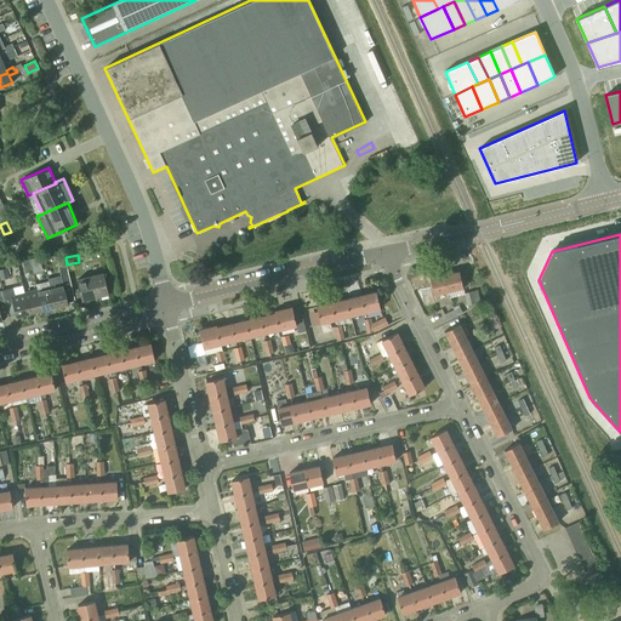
[(463,289),(460,272),(445,275),(449,291),(463,289)]
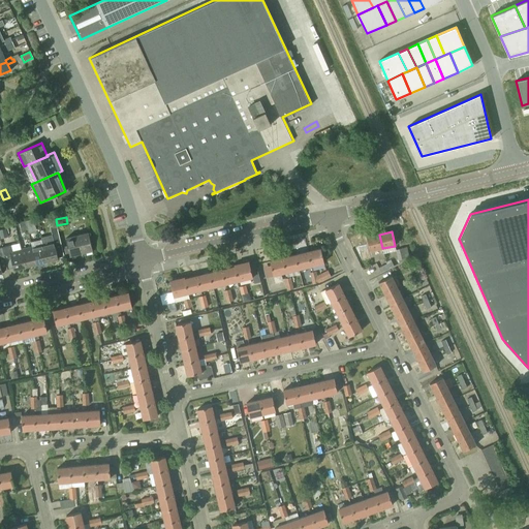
[(88,232),(66,239),(67,246),(64,247),(65,254),(69,253),(70,256),(92,250),(88,232)]
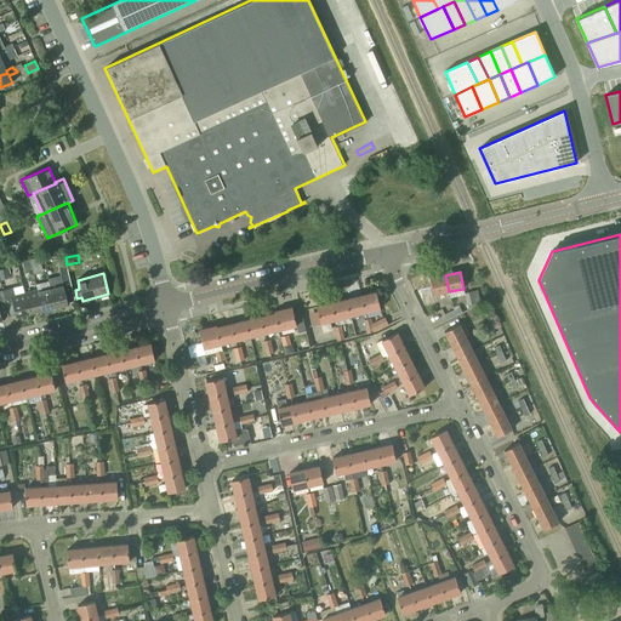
[(50,286),(55,307),(68,305),(64,289),(72,288),(68,274),(49,279),(50,286)]
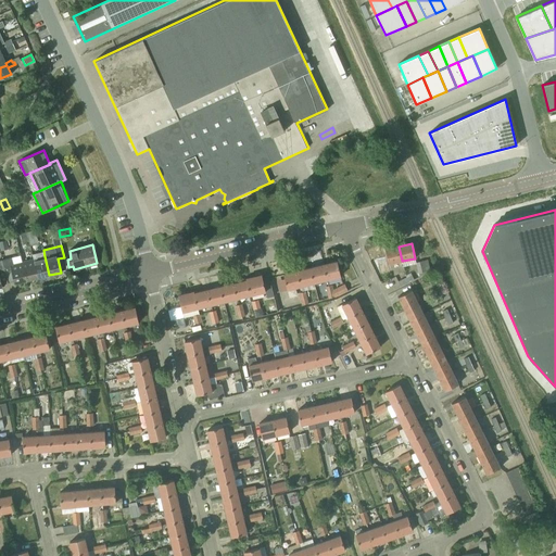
[(402,261),(399,247),(386,250),(389,264),(395,263),(396,268),(403,267),(402,261)]
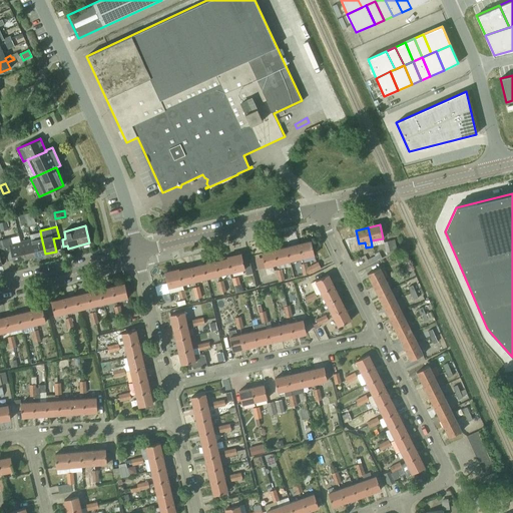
[(45,253),(41,236),(31,239),(35,257),(45,253)]
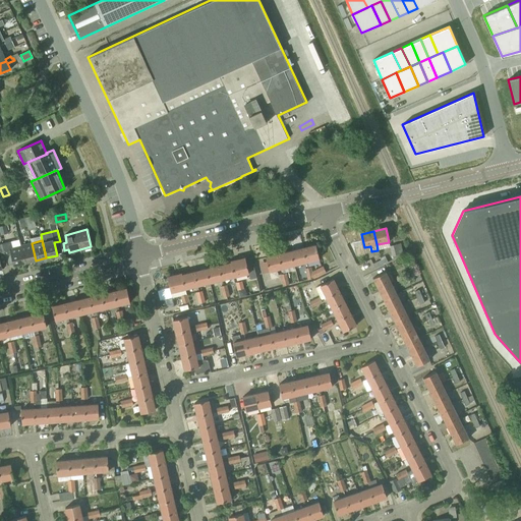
[(10,242),(2,244),(4,253),(7,266),(13,264),(13,266),(24,263),(20,245),(12,247),(10,242)]
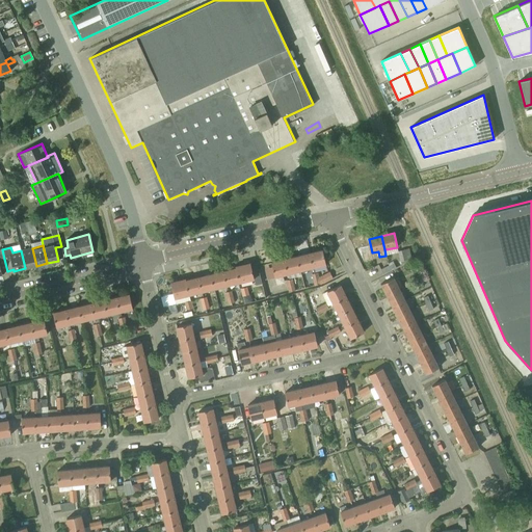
[(36,266),(32,248),(21,250),(25,268),(36,266)]
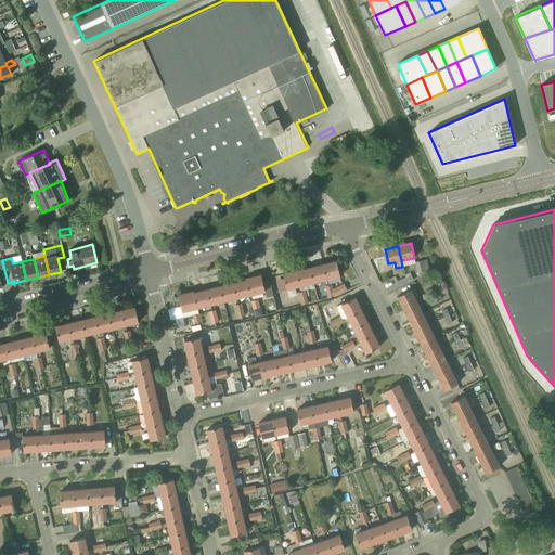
[(422,260),(415,262),(417,274),(424,272),(422,260)]
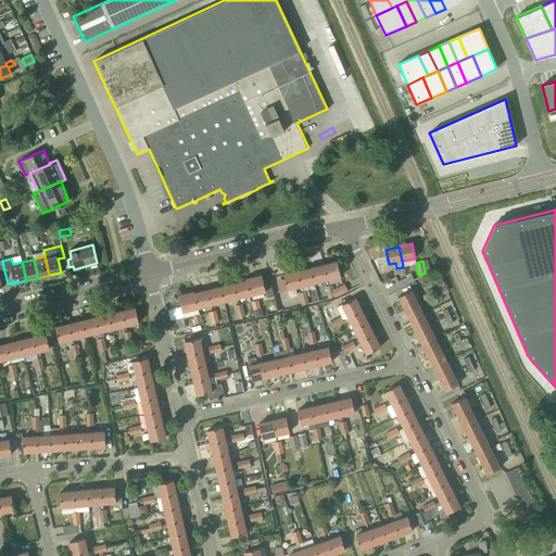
[(324,265),(327,279),(341,276),(337,262),(324,265)]
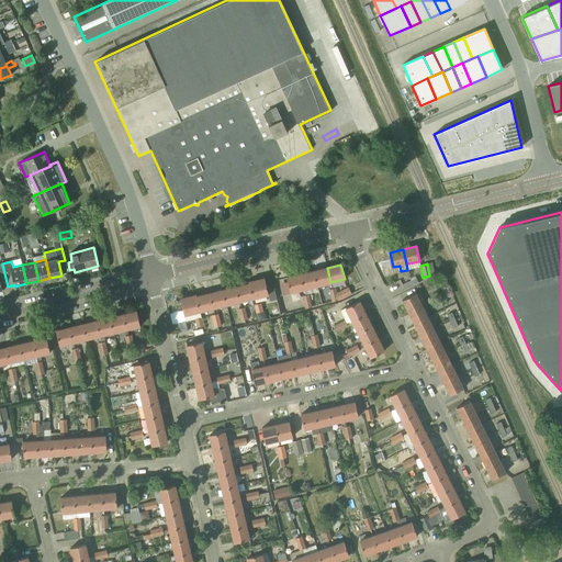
[(330,282),(327,268),(314,271),(317,285),(330,282)]
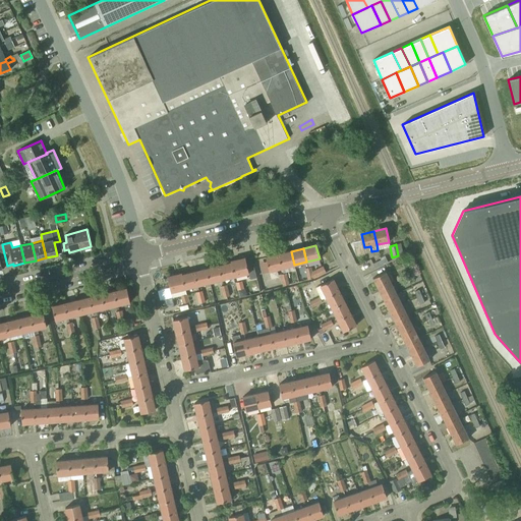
[(294,265),(291,251),(279,254),(282,268),(294,265)]
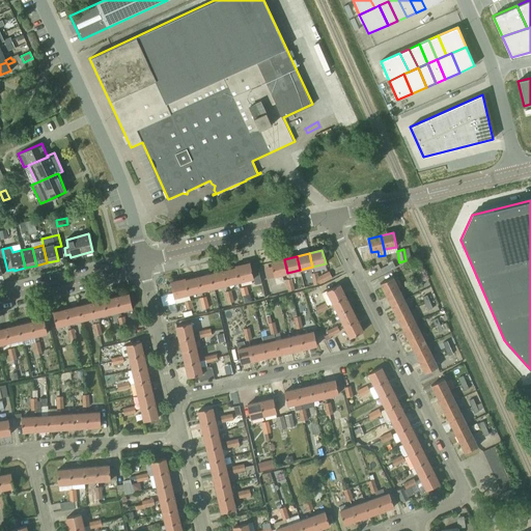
[(287,273),(284,259),(271,262),(274,276),(287,273)]
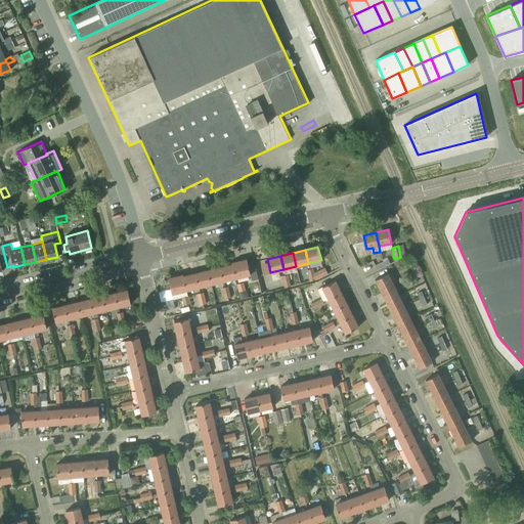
[(250,275),(247,259),(245,259),(245,258),(239,259),(241,261),(233,262),(236,278),(250,275)]
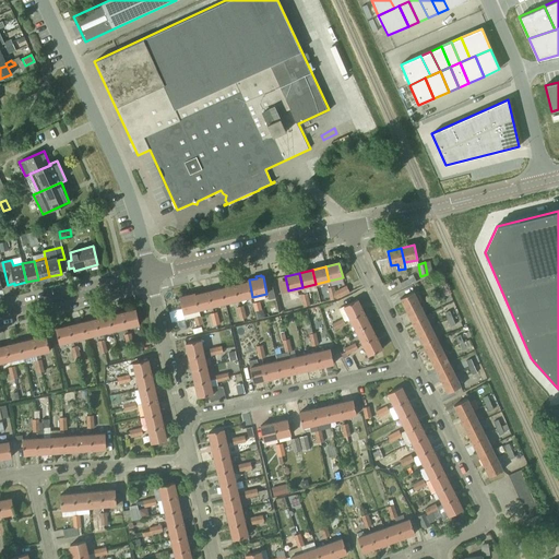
[(252,297),(249,280),(247,281),(248,282),(235,285),(239,300),(252,297)]
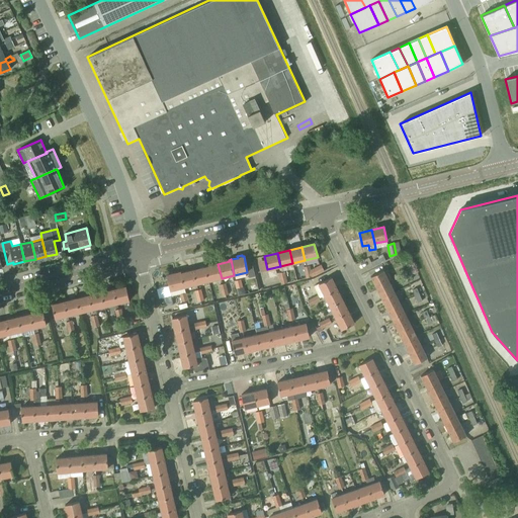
[(222,278),(218,264),(205,267),(208,281),(222,278)]
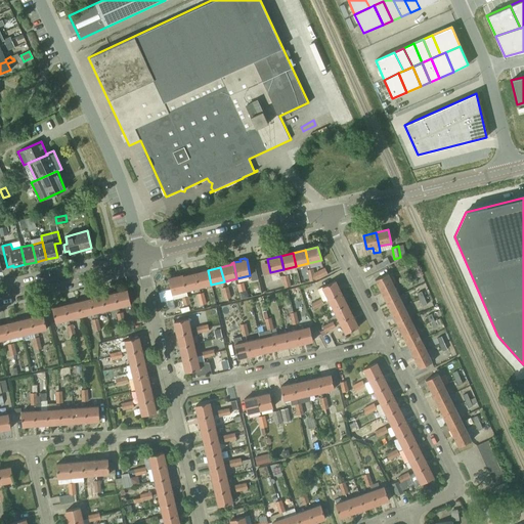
[(315,280),(328,274),(324,268),(322,269),(314,273),(314,274),(315,280)]
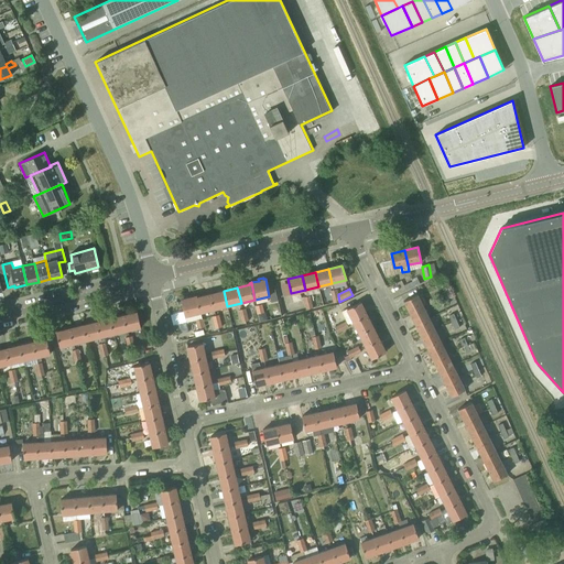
[(224,291),(209,294),(213,310),(227,306),(224,291)]
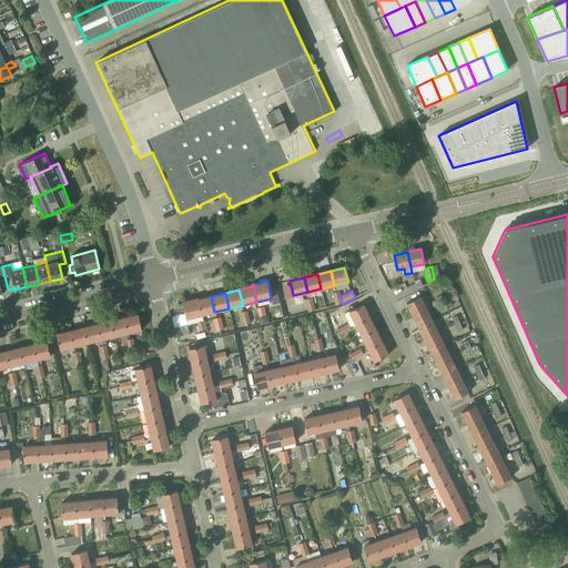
[(214,312),(211,296),(199,300),(198,297),(196,298),(201,315),(214,312)]
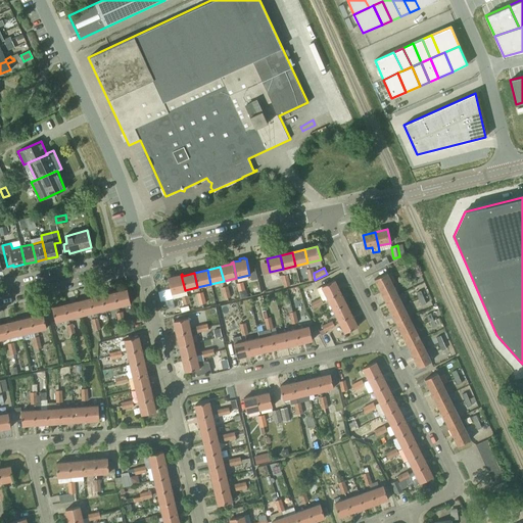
[(380,291),(392,284),(386,273),(374,279),(380,291)]
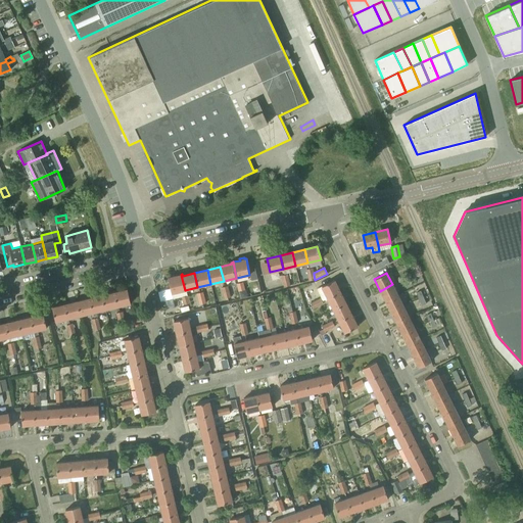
[(185,290),(181,275),(174,276),(174,275),(169,276),(170,277),(168,278),(172,293),(185,290)]
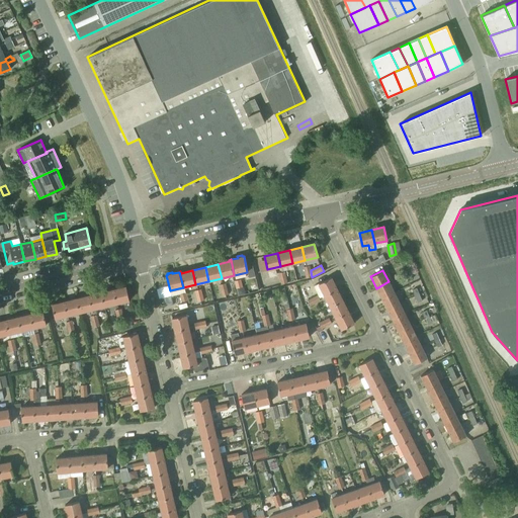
[(324,295),(337,289),(331,277),(319,284),(324,295)]
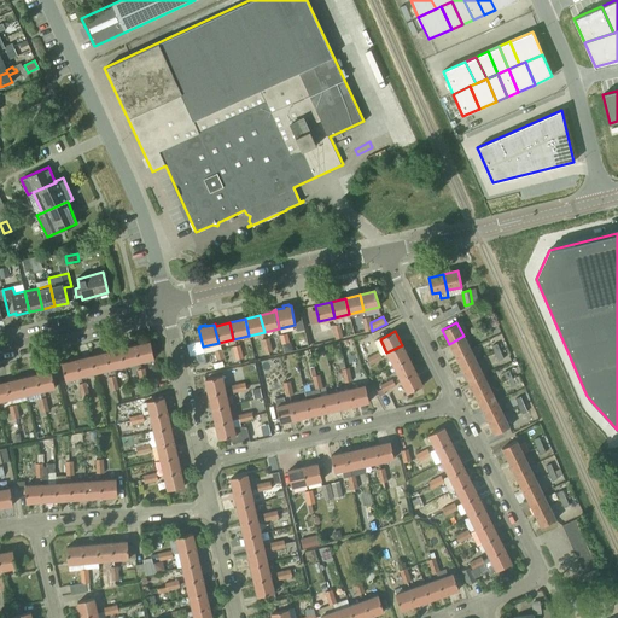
[(290,343),(287,333),(279,336),(281,344),(290,343)]
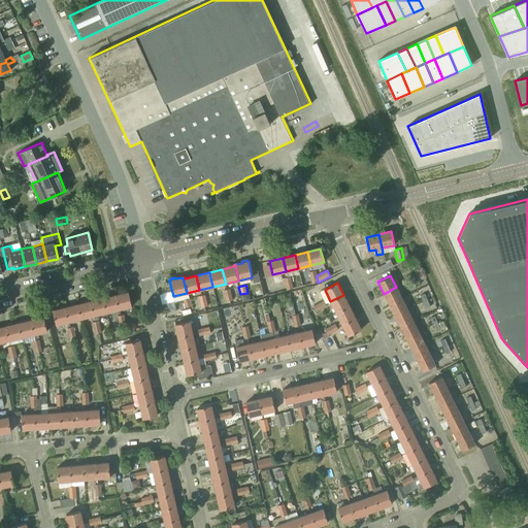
[(396,287),(384,294),(389,304),(401,298),(396,287)]
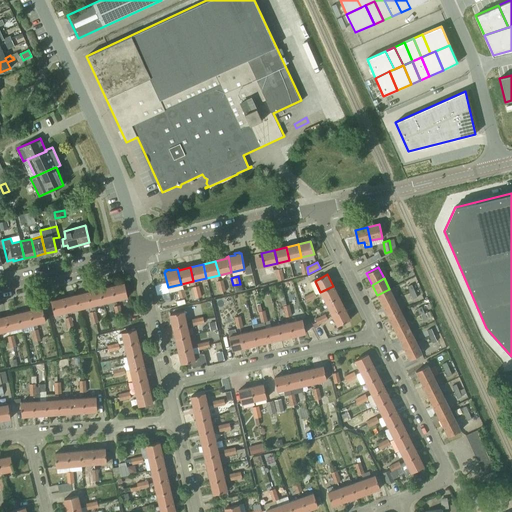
[(124,283),(112,286),(115,300),(128,297),(124,283)]
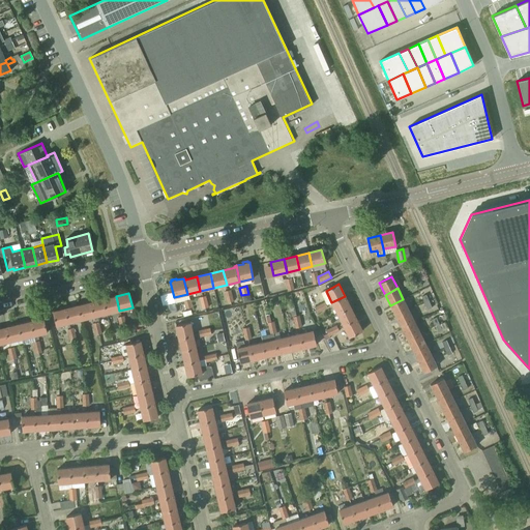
[(423,303),(429,301),(425,295),(417,298),(419,304),(423,303)]
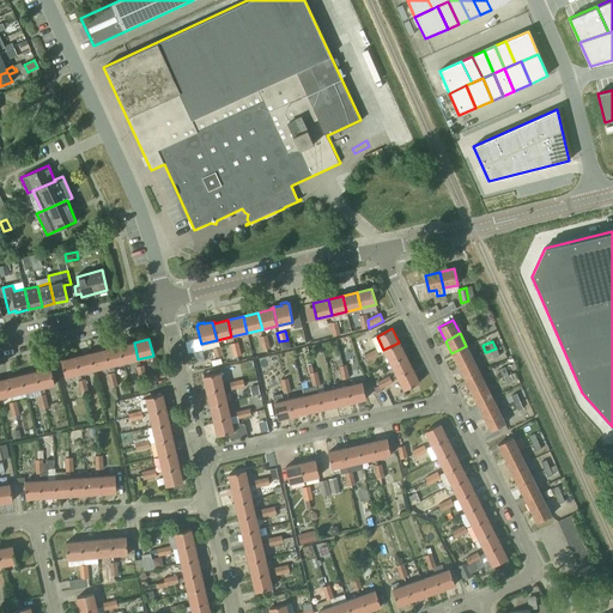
[(138,359),(134,343),(120,346),(123,363),(138,359)]
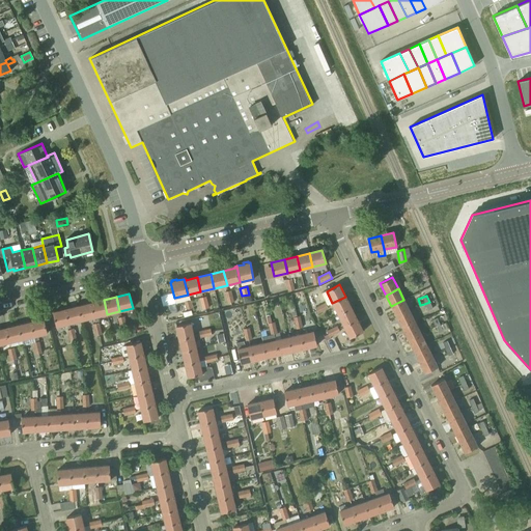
[(345,297),(332,303),(338,314),(351,308),(345,297)]
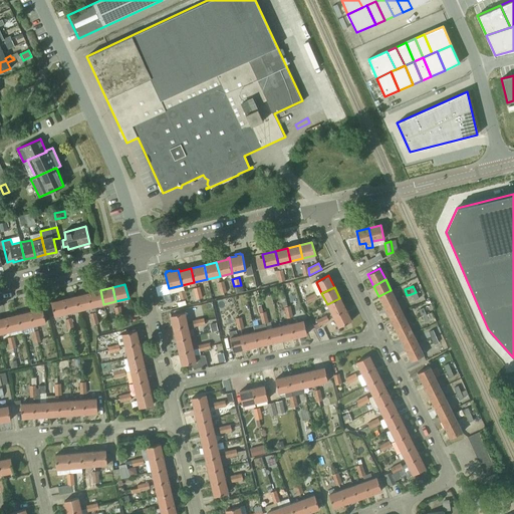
[(100,290),(88,293),(91,307),(103,304),(100,290)]
